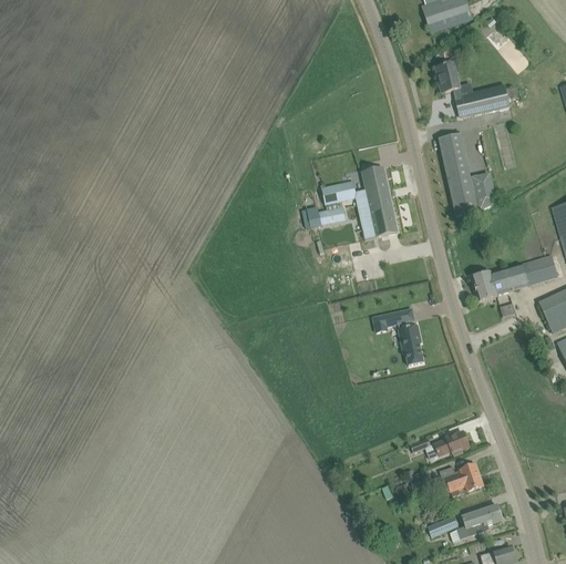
[(431,0),(424,2),(420,3),(426,24),(470,10),(465,0),(431,0)]
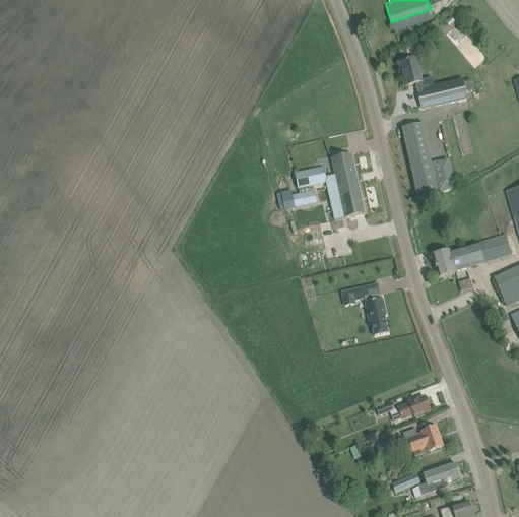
[(382,12),(373,17),(380,33),(389,28),(382,12)]
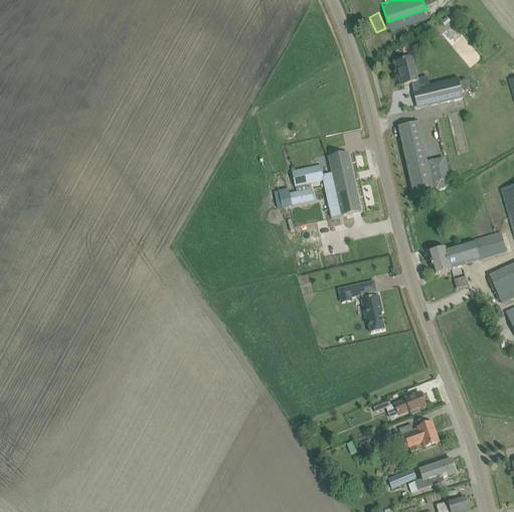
[(410,50),(408,42),(401,44),(403,51),(410,50)]
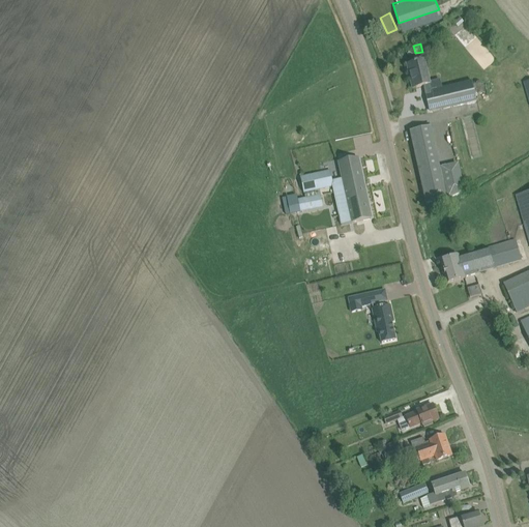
[(476,96),(472,78),(439,86),(437,77),(428,80),(422,58),(413,60),(413,61),(407,62),(409,71),(411,77),(410,77),(412,86),(423,83),(425,89),(424,89),(429,108),(476,96)]
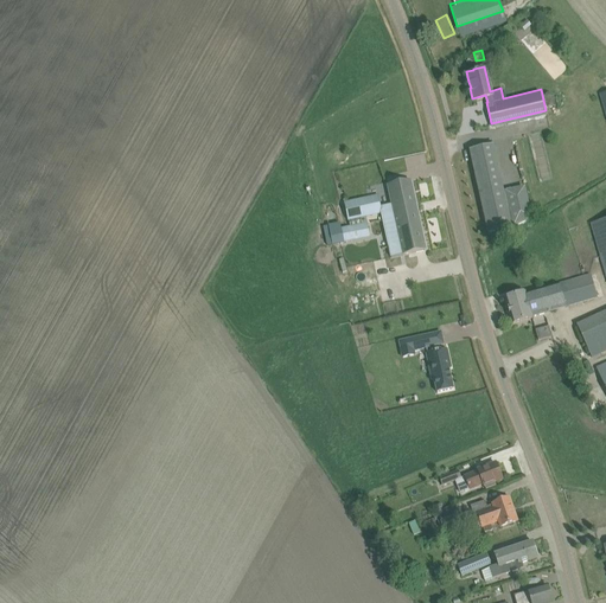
[(469,147),(488,231),(511,226),(530,217),(524,186),(503,190),(492,142),(469,147)]
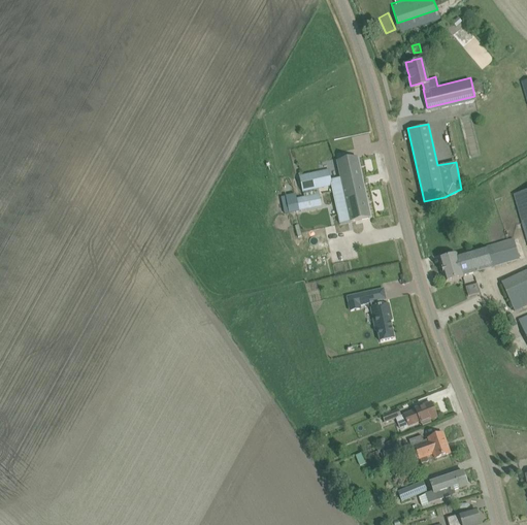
[(336,159),(340,175),(330,177),(328,167),(298,174),(302,190),(331,184),(339,222),(369,216),(356,155),(336,159)]
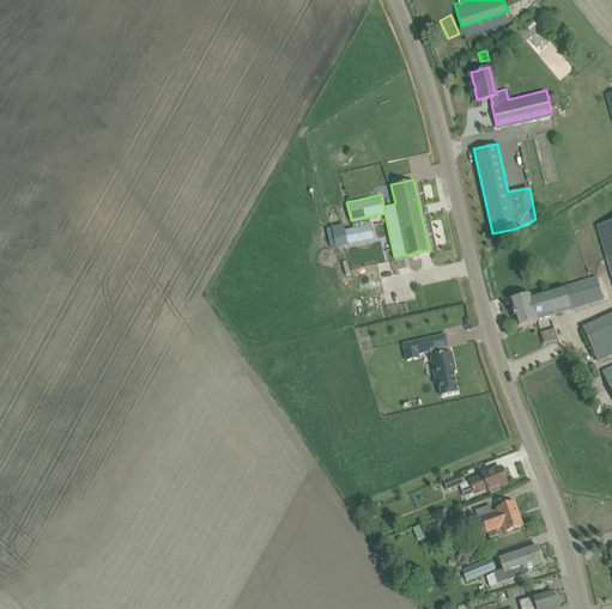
[(611,217),(595,223),(611,278),(611,217)]
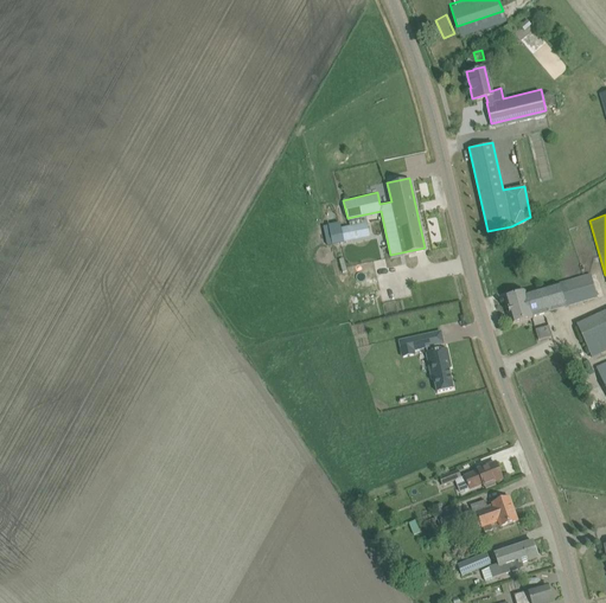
[(340,225),(343,239),(369,233),(365,217),(361,218),(361,222),(340,225)]
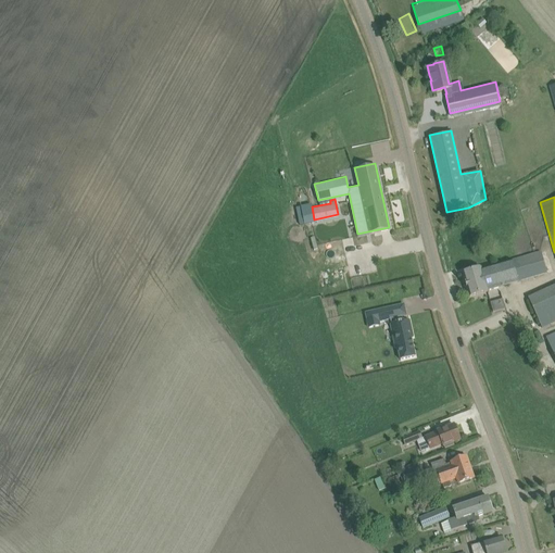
[(462,271),(468,294),(488,289),(487,287),(545,269),(540,249),(480,266),(480,265),(462,271)]
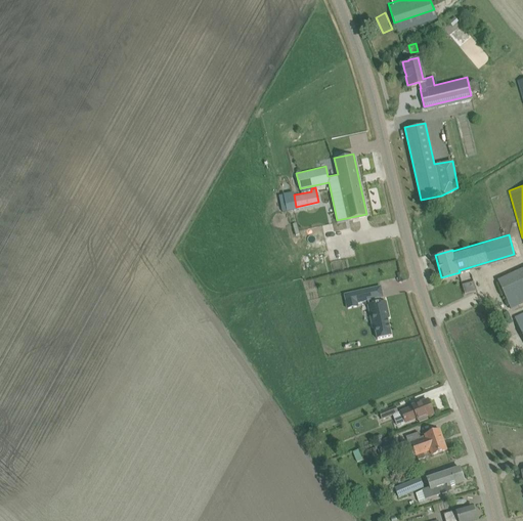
[(522,267),(497,279),(509,305),(522,299),(522,267)]
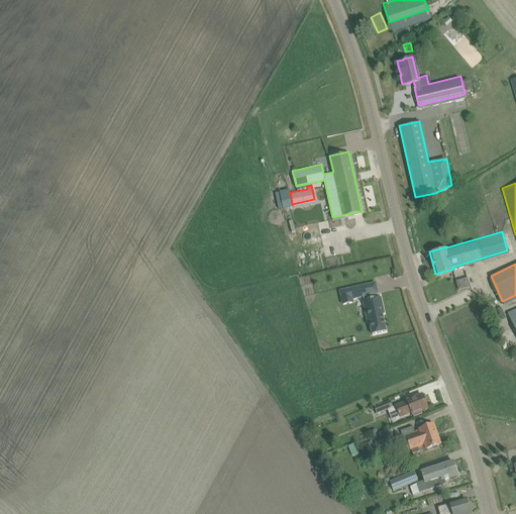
[(466,277),(454,278),(455,287),(467,286),(466,277)]
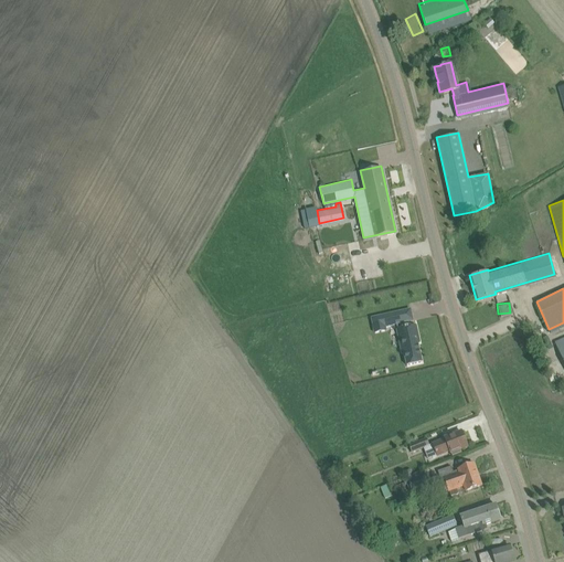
[(398,309),(382,314),(384,325),(395,322),(396,326),(395,326),(401,350),(403,350),(405,363),(421,360),(416,340),(418,340),(415,324),(408,325),(407,319),(401,320),(398,309)]
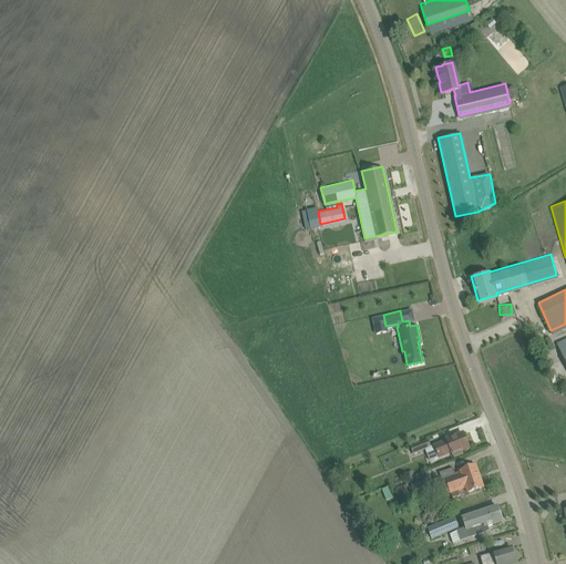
[(565,336),(556,341),(565,363),(565,336)]
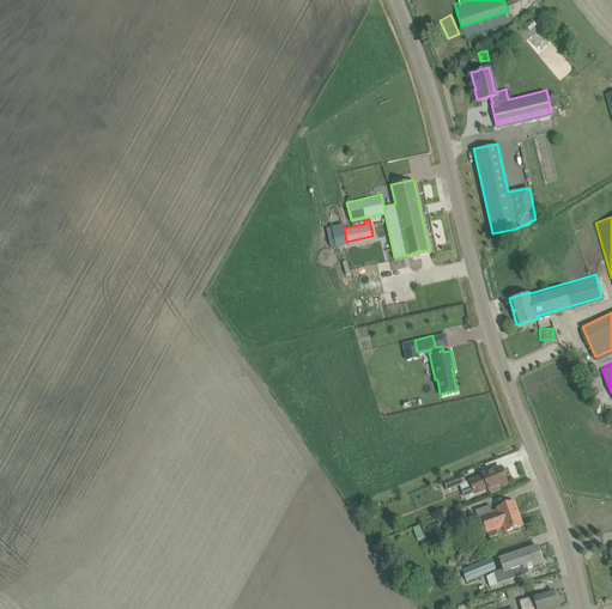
[(482,472),(482,473),(468,479),(473,492),(488,486),(490,492),(500,487),(498,485),(506,482),(500,466),(482,472)]
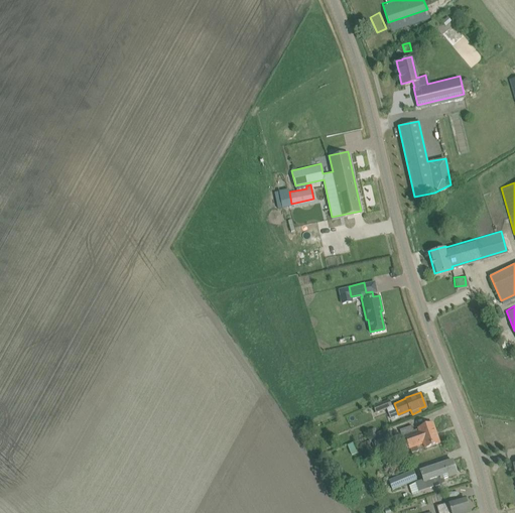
[(373,404),(375,411),(391,405),(388,398),(373,404)]
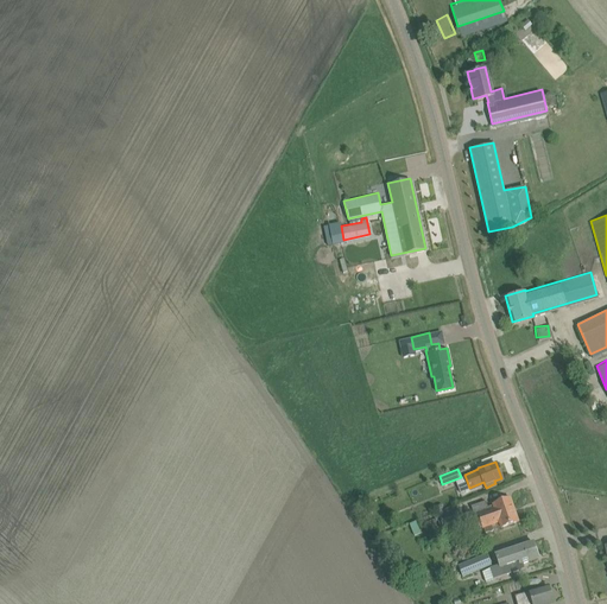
[(485,498),(470,504),(473,513),(478,512),(479,516),(473,519),(476,528),(482,526),(485,531),(492,528),(489,522),(498,520),(500,525),(506,523),(517,520),(510,497),(498,501),(487,504),(485,498)]
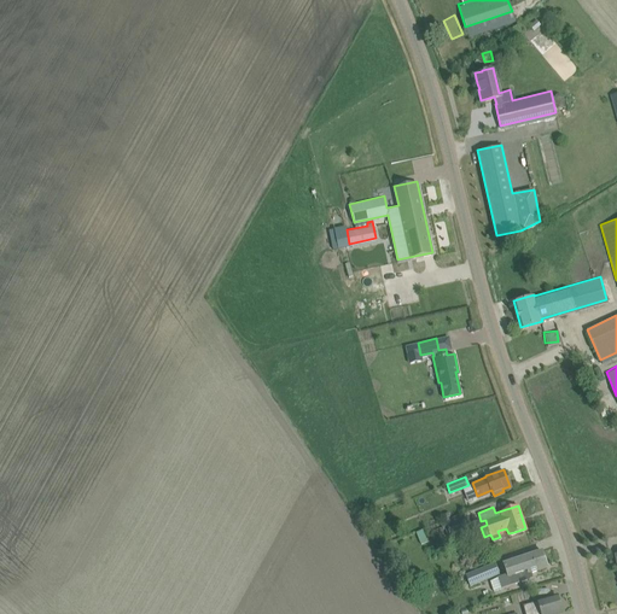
[(449,534),(465,527),(459,513),(440,520),(442,525),(441,526),(442,527),(444,527),(447,533),(449,532),(449,534)]
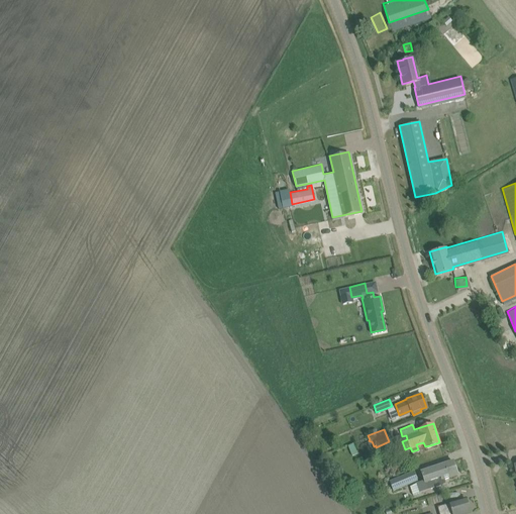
[(410,485),(412,493),(419,491),(445,482),(443,477),(457,473),(452,459),(420,471),(423,479),(416,482),(410,485)]
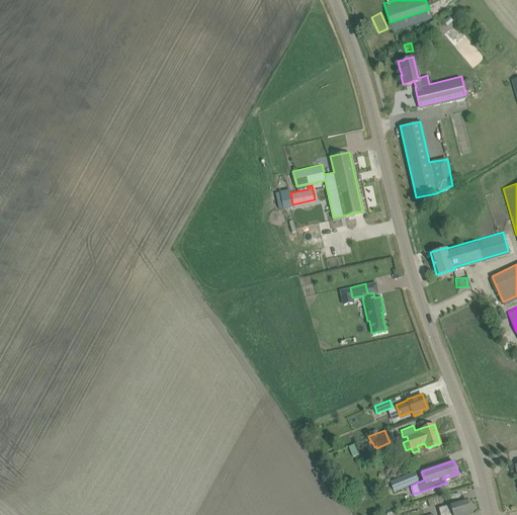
[(390,481),(394,490),(417,480),(414,470),(390,481)]
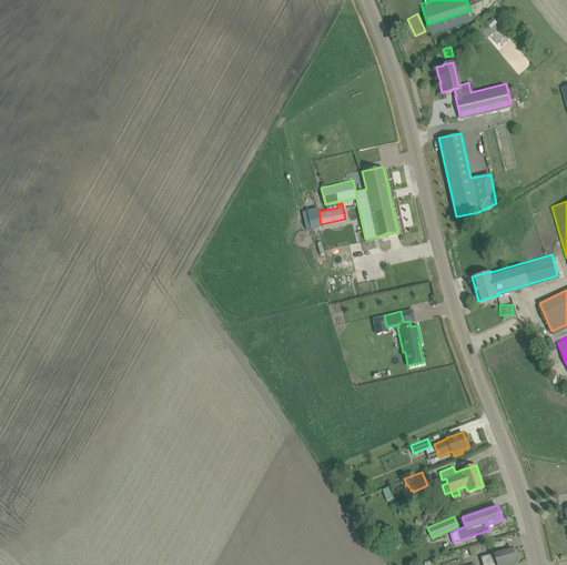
[(488,553),(490,558),(482,561),(482,564),(503,564),(516,562),(512,546),(488,553)]
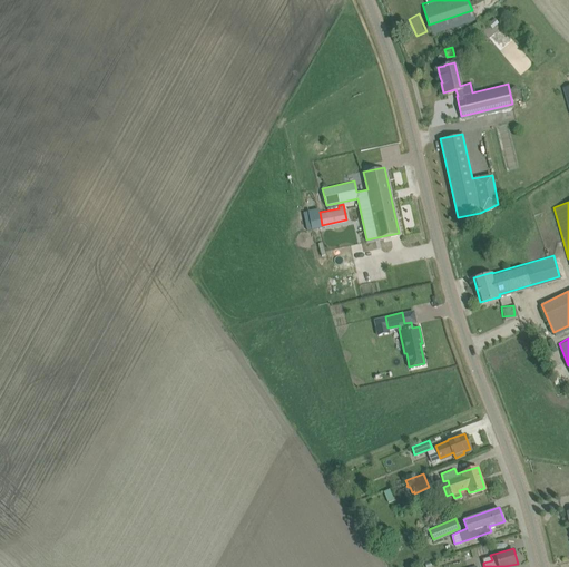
All buildings are outlined.
